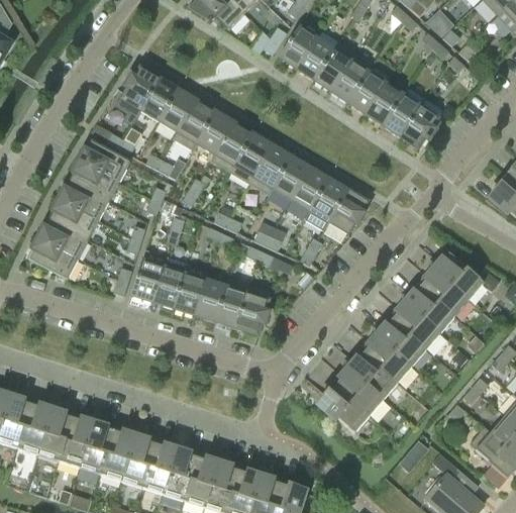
[(244,13),(230,0),(198,0),(228,30),(244,13)]
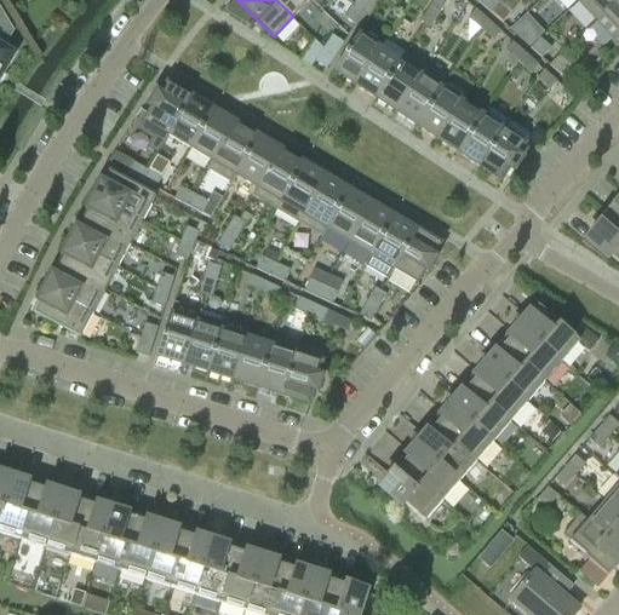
[(276,0),(293,16),(309,0),(276,0)]
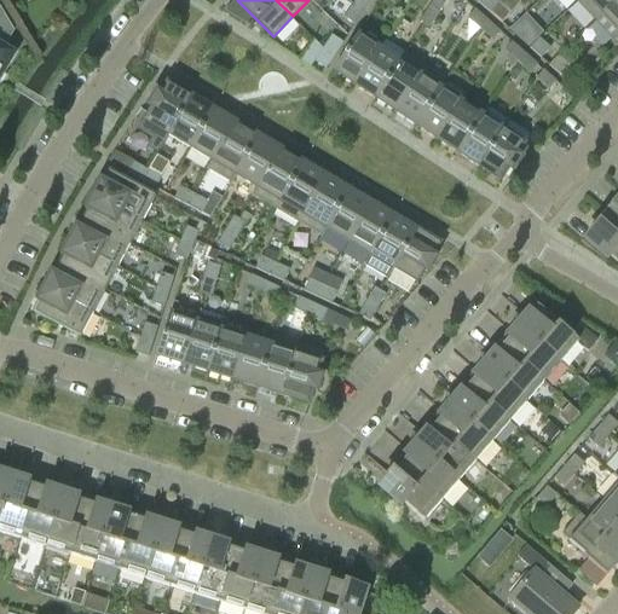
[(432,0),(429,5),(439,11),(445,0),(432,0)]
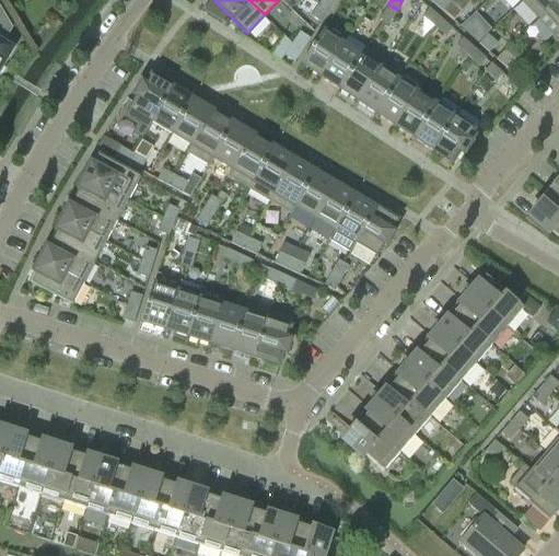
[(444,10),(453,1),(452,0),(433,0),(444,10)]
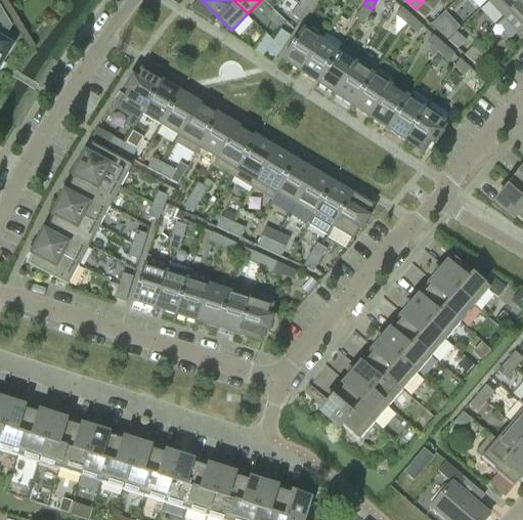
[(489,0),(504,15),(519,0),(489,0)]
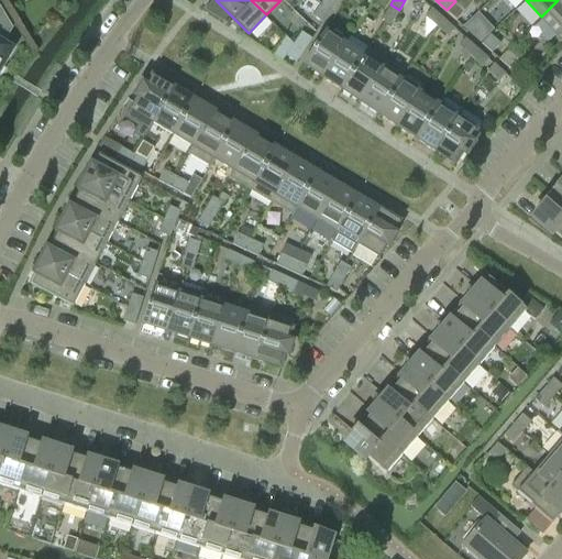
[(558,0),(541,17),(559,34),(561,31),(561,0),(558,0)]
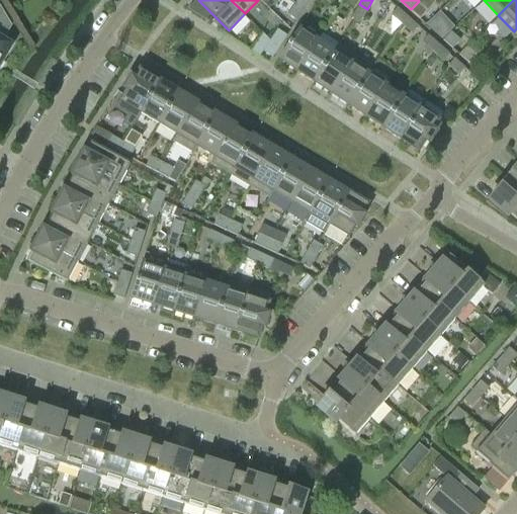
[(305,7),(295,1),(288,11),(297,18),(305,7)]
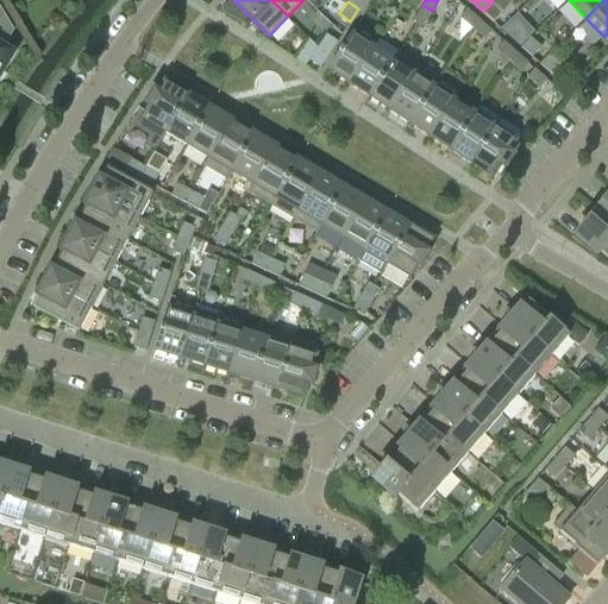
[(503,11),(493,1),(483,11),(495,20),(503,11)]
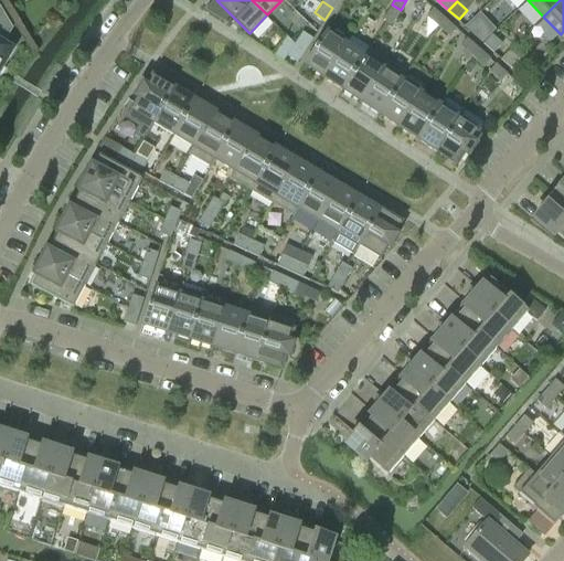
[(0,4),(0,69),(14,46),(3,40),(12,24),(0,4)]
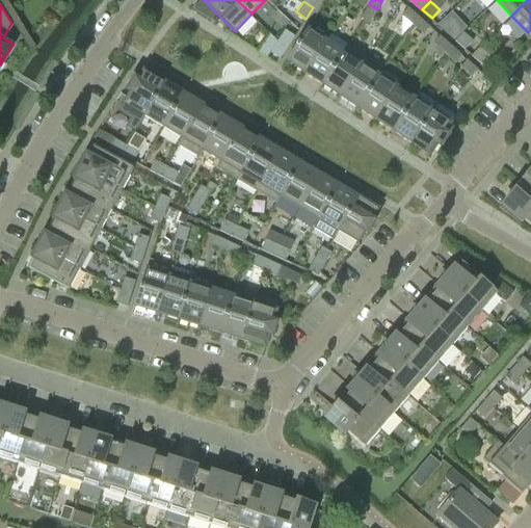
[(377,9),(369,4),(361,17),(369,22),(377,9)]
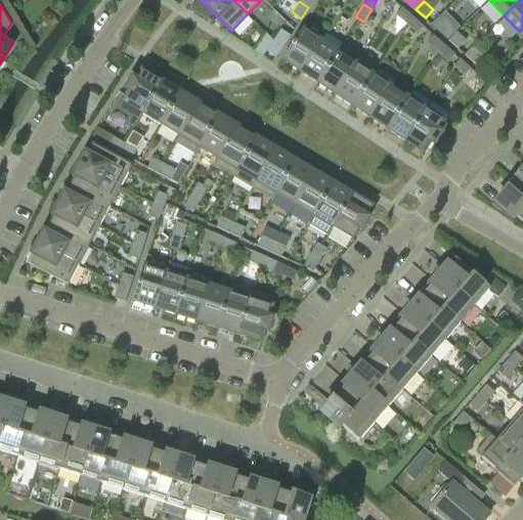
[(402,6),(396,12),(406,23),(412,15),(402,6)]
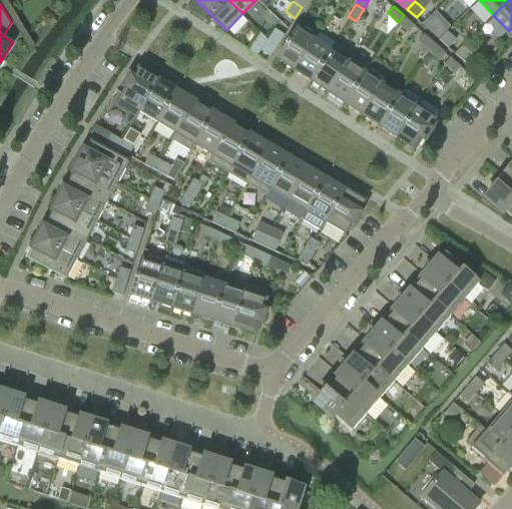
[(404,15),(398,22),(408,30),(414,23),(404,15)]
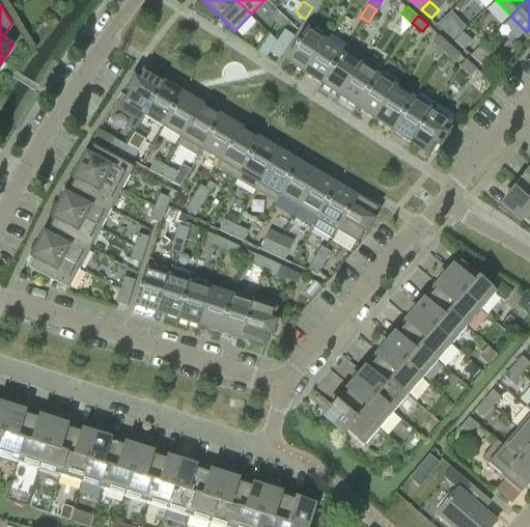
[(286,59),(305,71),(326,39),(331,31),(312,20),(286,59)]
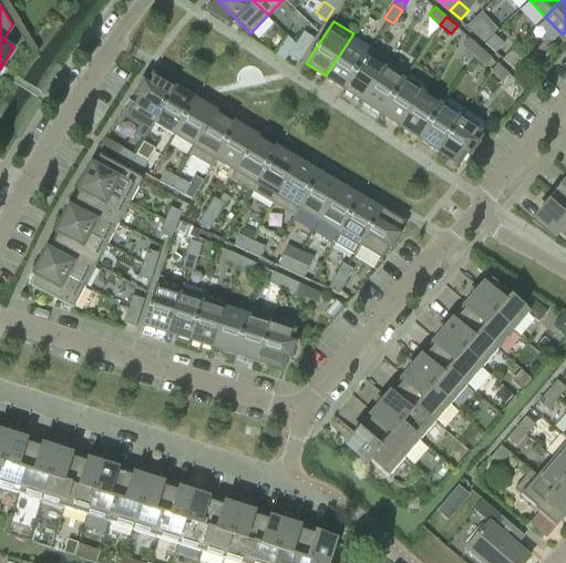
[(484,41),(494,32),(483,22),(474,32),(484,41)]
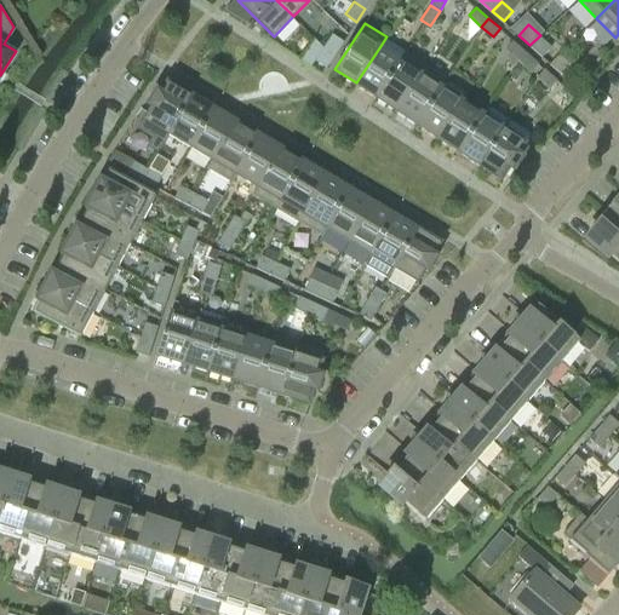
[(325,45),(336,52),(344,39),(333,32),(325,45)]
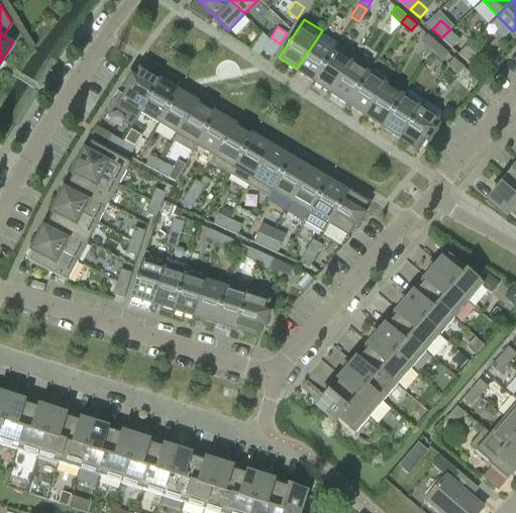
[(459,38),(450,29),(441,37),(452,46),(459,38)]
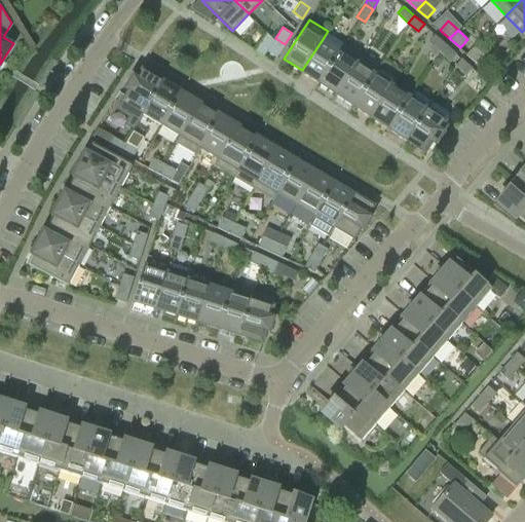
[(436,34),(429,41),(440,50),(446,43),(436,34)]
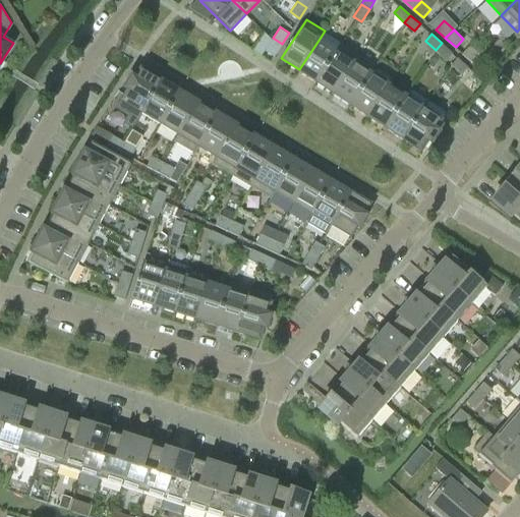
[(282,44),(273,38),(266,49),(275,55),(282,44)]
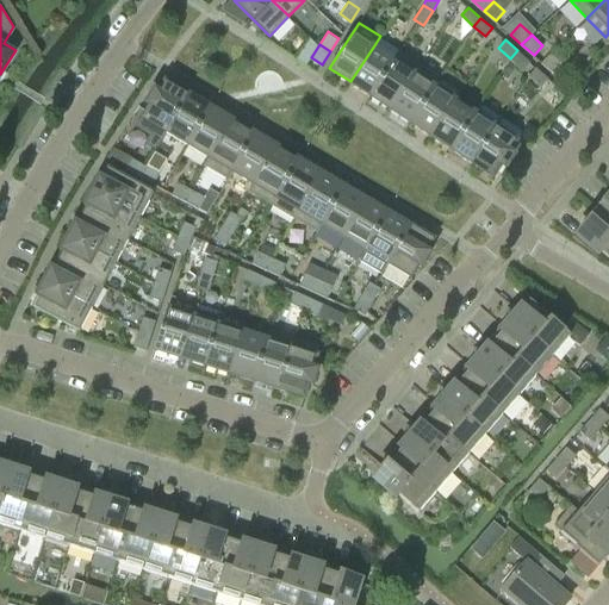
[(350,81),(371,95),(401,50),(398,49),(393,57),(374,45),(350,81)]
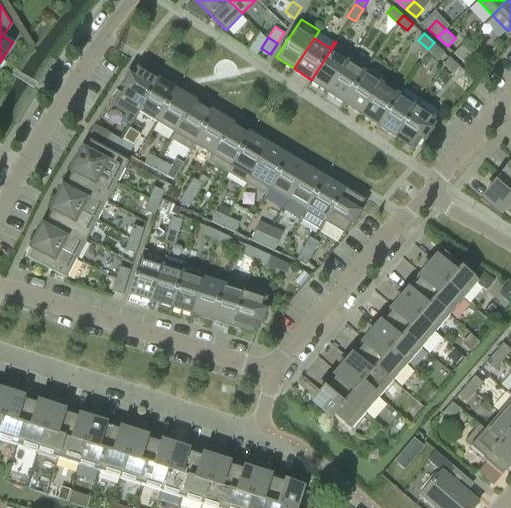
[(352,53),(336,42),(311,80),(328,91),(352,53)]
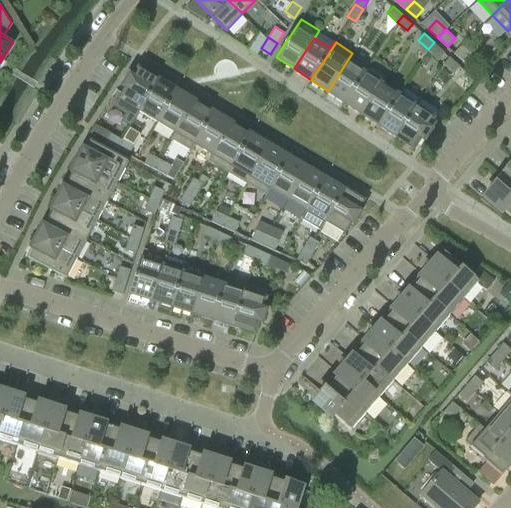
[(434,42),(428,49),(438,58),(444,51),(434,42)]
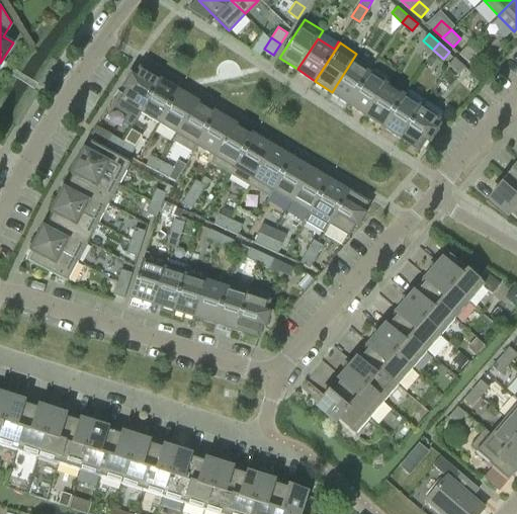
[(459,53),(469,62),(478,53),(467,44),(459,53)]
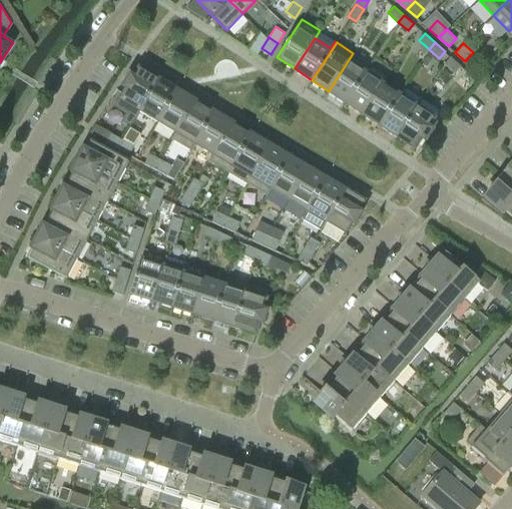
[(372,65),(353,53),(329,91),(346,102),(372,65)]
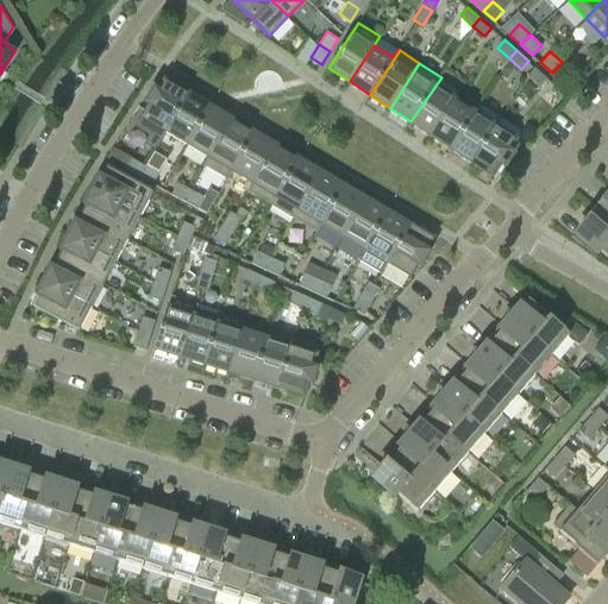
[(536,67),(527,75),(540,86),(547,77),(536,67)]
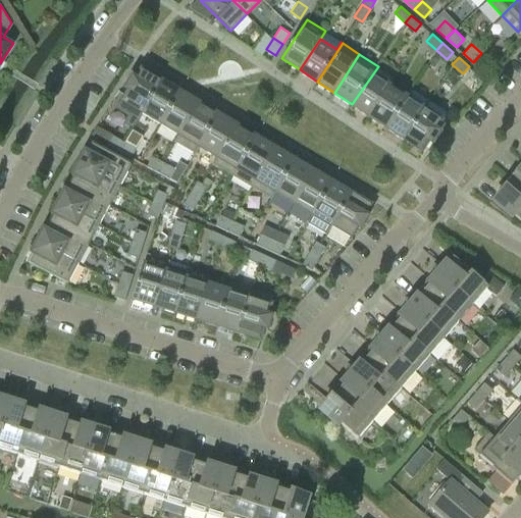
[(395,78),(378,66),(352,104),(369,115),(395,78)]
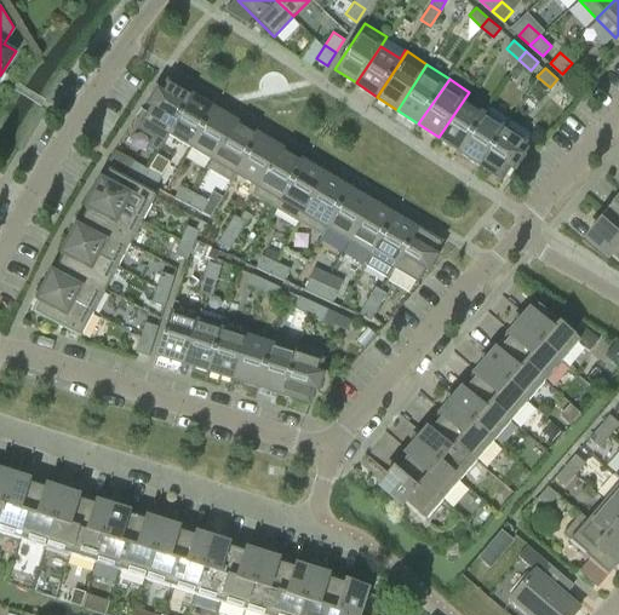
[(168,132),(191,95),(167,80),(161,92),(158,91),(149,104),(152,107),(144,119),(168,132)]
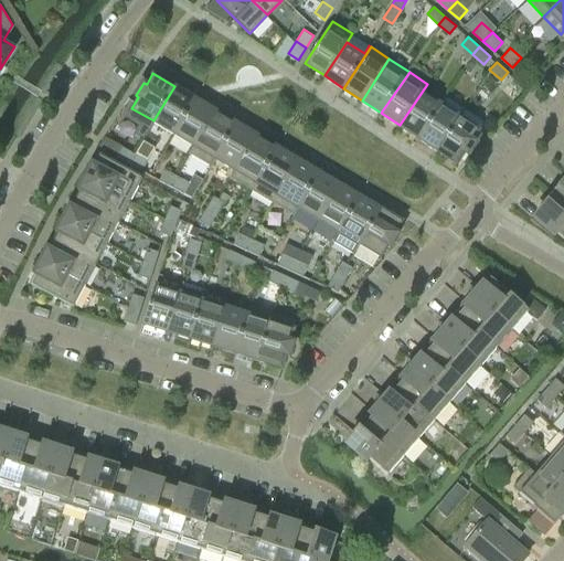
[(400,125),(418,138),(445,96),(427,84),(400,125)]
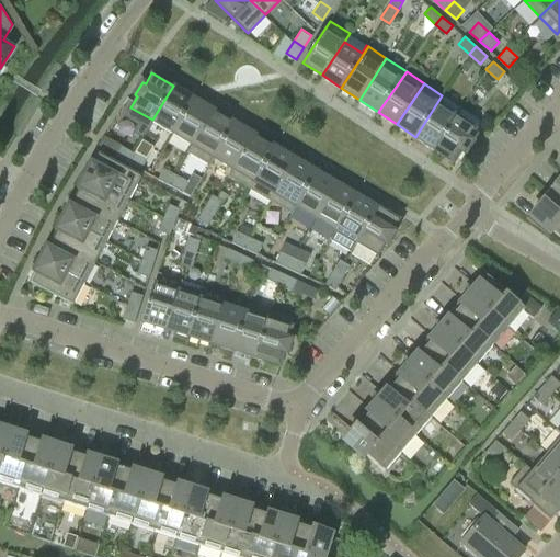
[(152,120),(172,132),(193,98),(173,86),(152,120)]
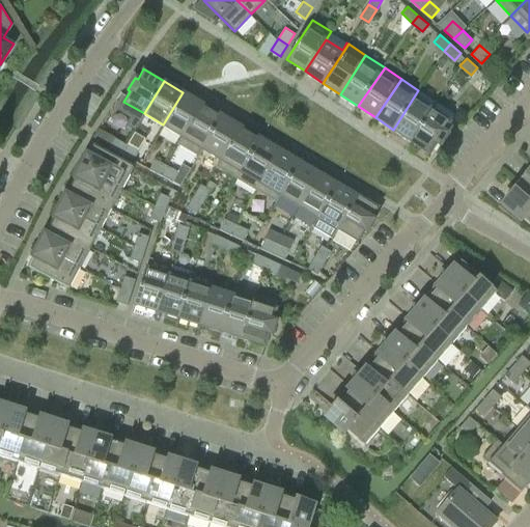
[(393,130),(411,141),(431,109),(415,98),(419,90),(418,90),(393,130)]
